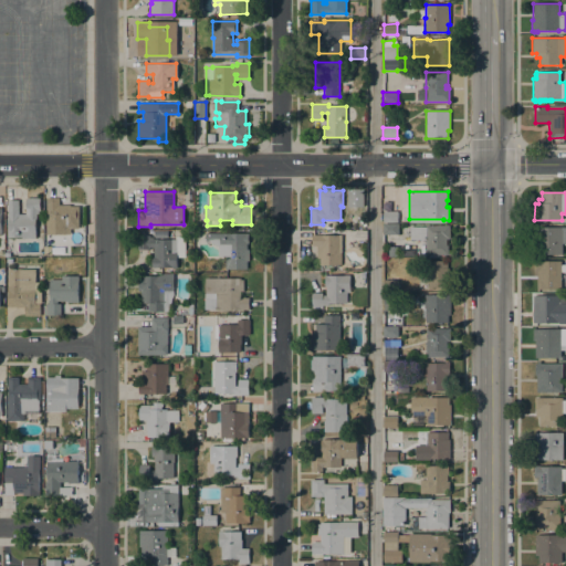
[(40,198),(40,210),(38,210),(38,213),(37,213),(37,219),(35,219),(35,238),(21,238),(21,237),(7,238),(7,231),(8,231),(8,217),(7,200),(18,200),(18,215),(25,213),(25,198),(40,198)]
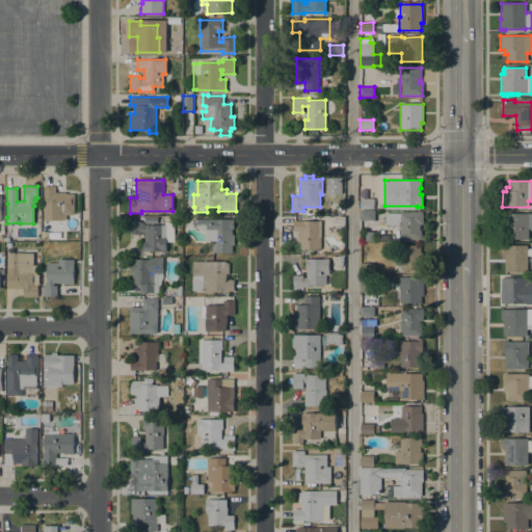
[(74,214),(62,214),(62,220),(44,220),(44,186),(55,186),(55,192),(65,192),(65,193),(74,193),(74,214)]
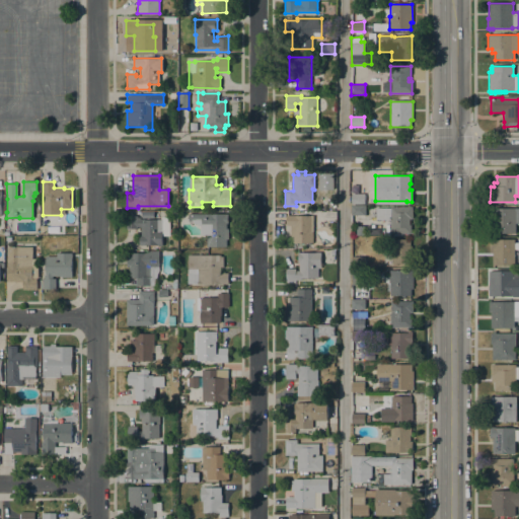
[(364,194),(364,204),(352,204),(352,194),(364,194)]
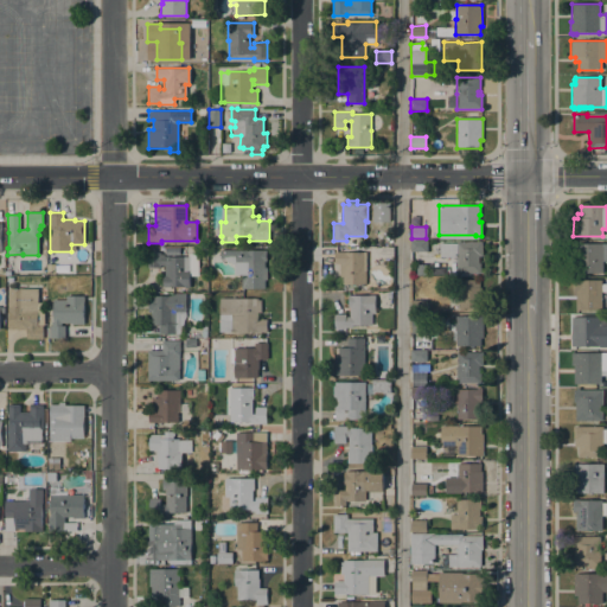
[(427,241),(427,251),(410,251),(410,241),(427,241)]
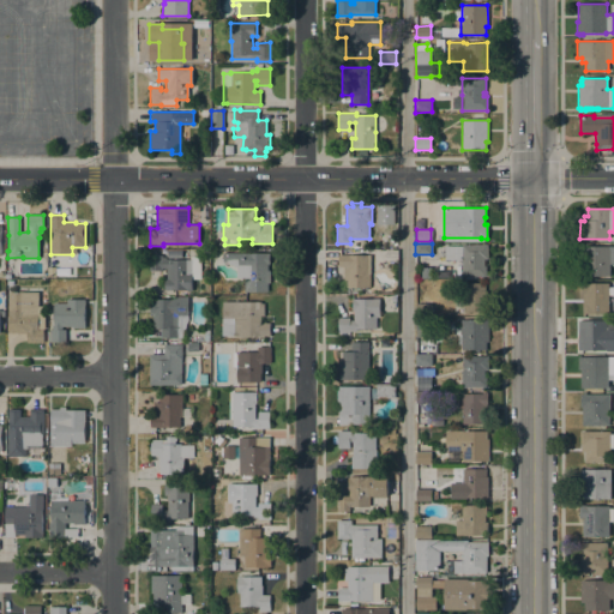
[(444,246),(462,246),(462,245),(488,245),(488,259),(486,259),(486,276),(462,276),(462,271),(458,271),(458,266),(461,266),(461,260),(444,260),(444,246)]
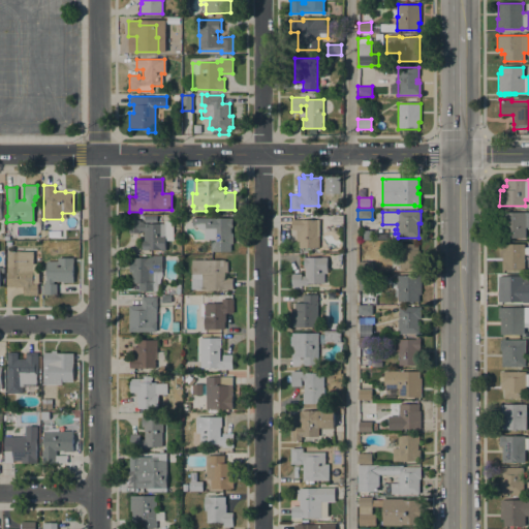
[(528,212),(528,227),(525,227),(525,238),(501,238),(501,222),(499,222),(499,212),(528,212)]
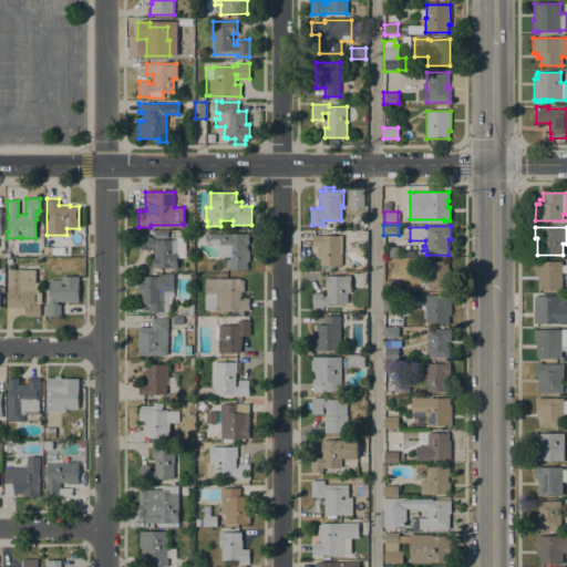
[(240,234),(240,243),(247,243),(247,249),(249,249),(249,261),(247,261),(247,270),(226,270),(226,256),(219,256),(219,244),(222,244),(222,234),(240,234)]
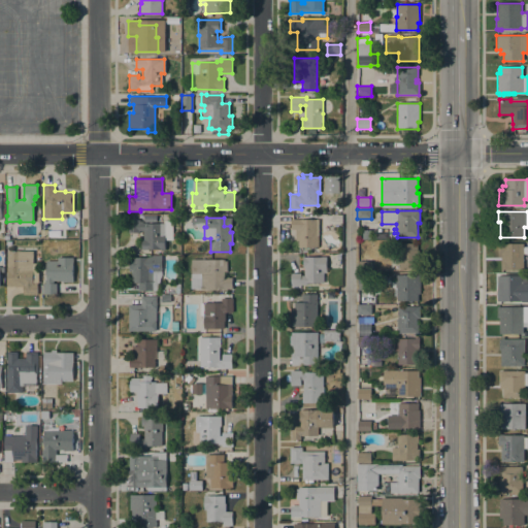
[(319,220),(319,248),(298,248),(298,240),(296,240),(296,229),(291,229),(291,219),(319,220)]
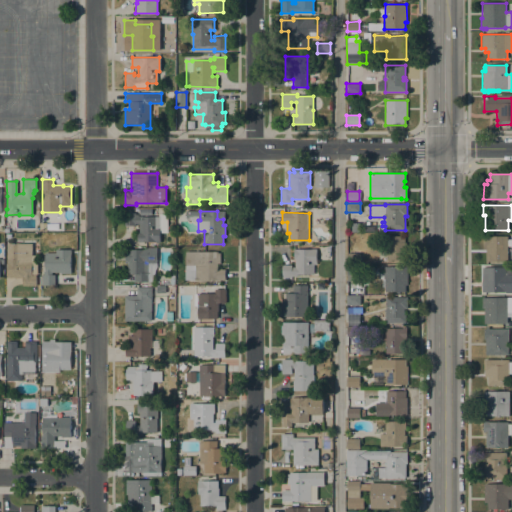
[(155,242),(137,242),(137,232),(139,232),(139,224),(135,224),(135,226),(125,226),(125,213),(135,213),(135,214),(138,214),(138,216),(142,216),(142,217),(159,217),(159,214),(167,214),(167,233),(160,233),(160,242),(155,242)]
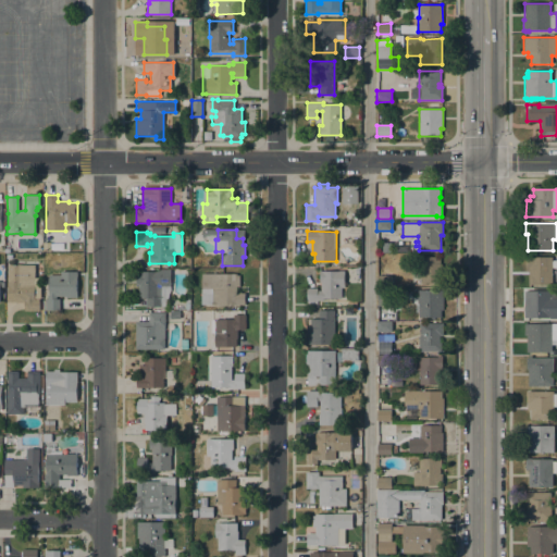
[(392,243),(392,252),(382,252),(382,243),(392,243)]
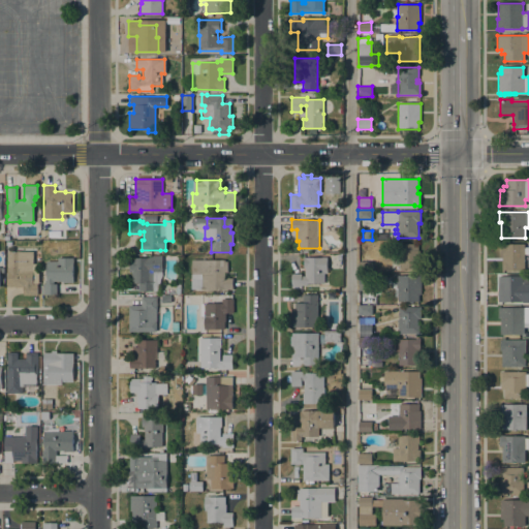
[(419,269),(399,269),(399,256),(398,256),(398,244),(417,244),(417,251),(419,251),(419,269)]
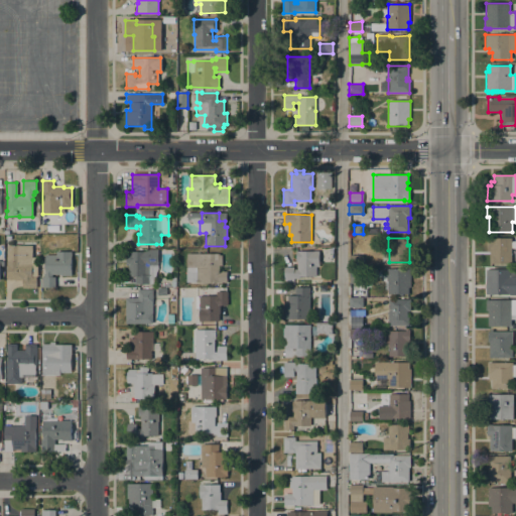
[(511,263),(490,263),(490,248),(487,248),(487,238),(511,238),(511,263)]
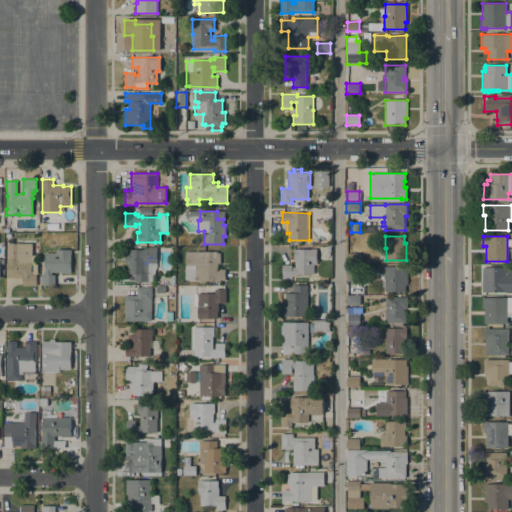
[(36,286),(22,285),(22,277),(6,277),(6,243),(32,243),(32,255),(36,255),(36,261),(37,261),(37,274),(36,274),(36,286)]
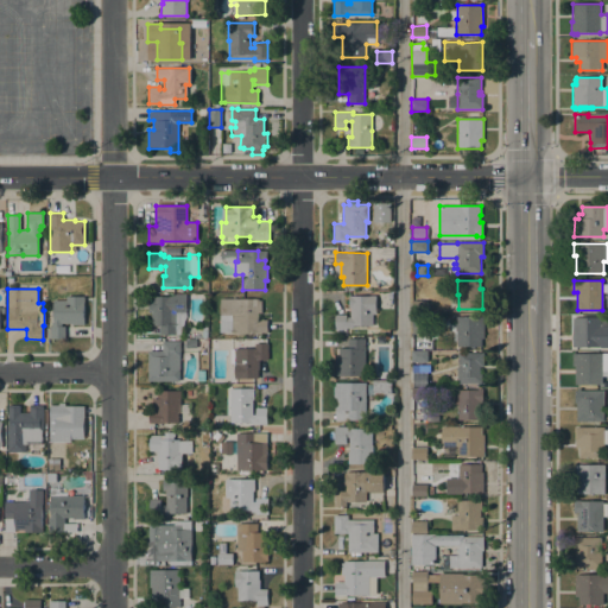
[(178,335),(159,335),(159,325),(152,325),(152,310),(149,310),(149,297),(172,297),(172,295),(185,295),(187,312),(178,312),(178,335)]
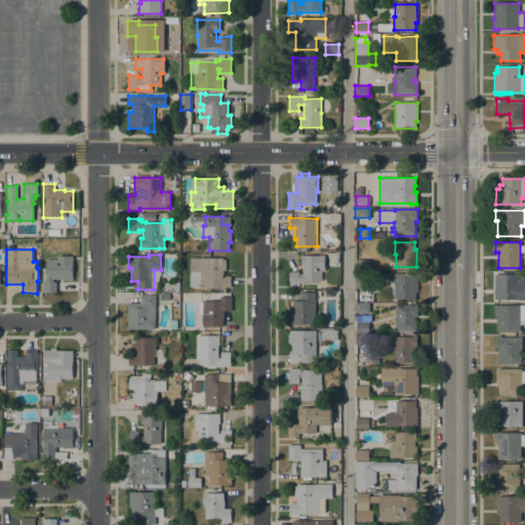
[(73,280),(62,280),(62,279),(56,279),(56,292),(42,292),(42,282),(44,282),(44,278),(45,278),(46,259),(57,259),(57,255),(73,255),(73,280)]
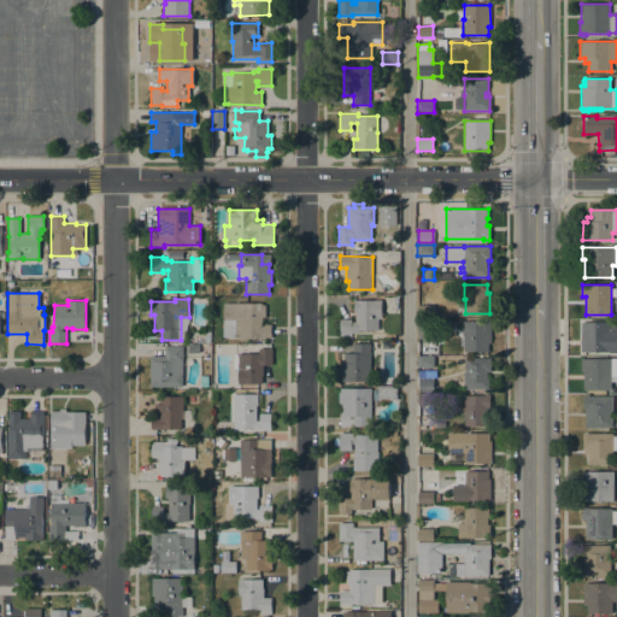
[(382,300),(382,318),(378,318),(378,331),(358,330),(358,333),(351,333),(351,335),(340,335),(340,319),(352,319),(351,322),(356,322),(356,312),(354,312),(354,300),(382,300)]
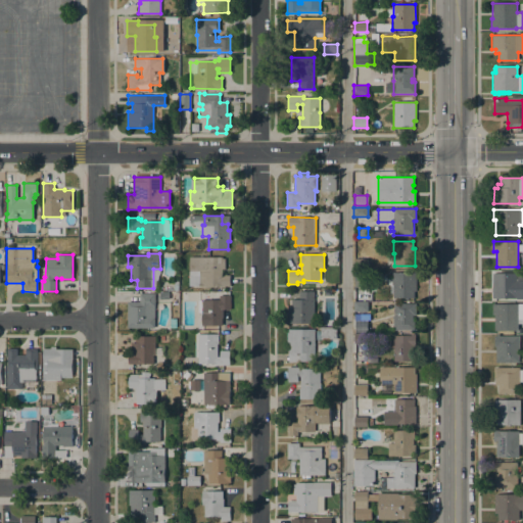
[(189,286),(190,256),(223,257),(223,258),(225,258),(225,269),(222,269),(222,275),(230,275),(230,286),(189,286)]
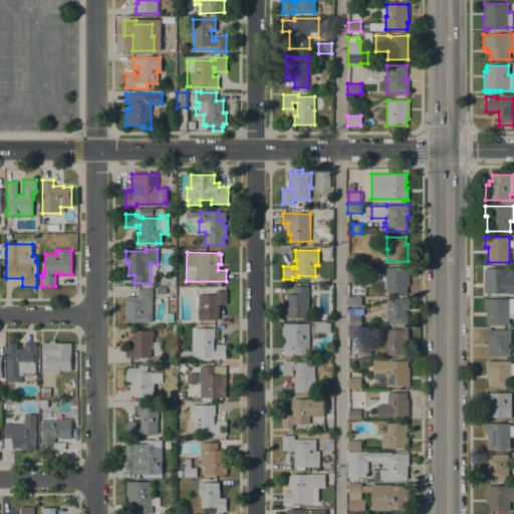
[(360,254),(360,264),(348,264),(348,254),(360,254)]
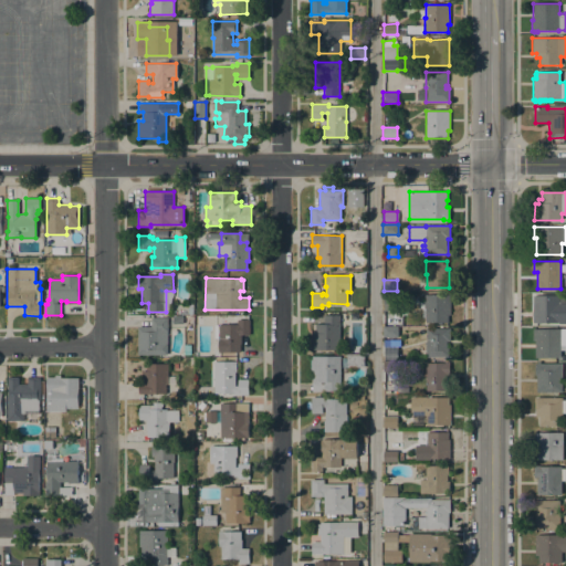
[(384,293),(397,293),(397,311),(384,311),(384,293)]
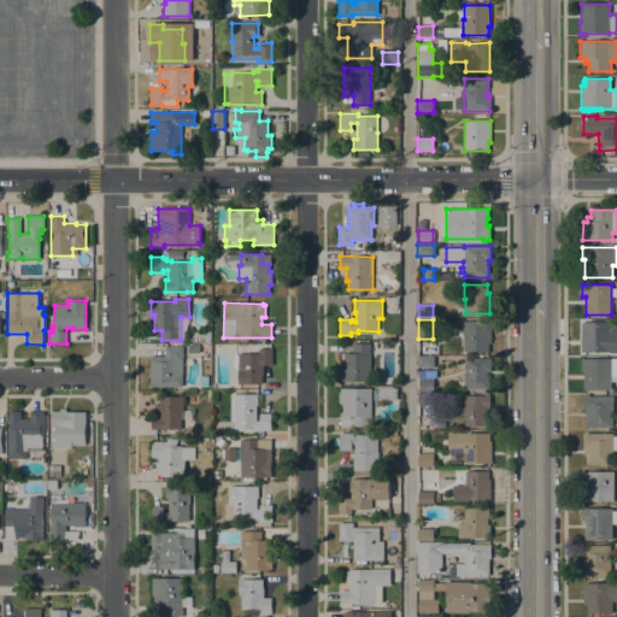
[(491,321),(491,344),(488,344),(488,351),(464,351),(464,336),(462,336),(462,321),(491,321)]
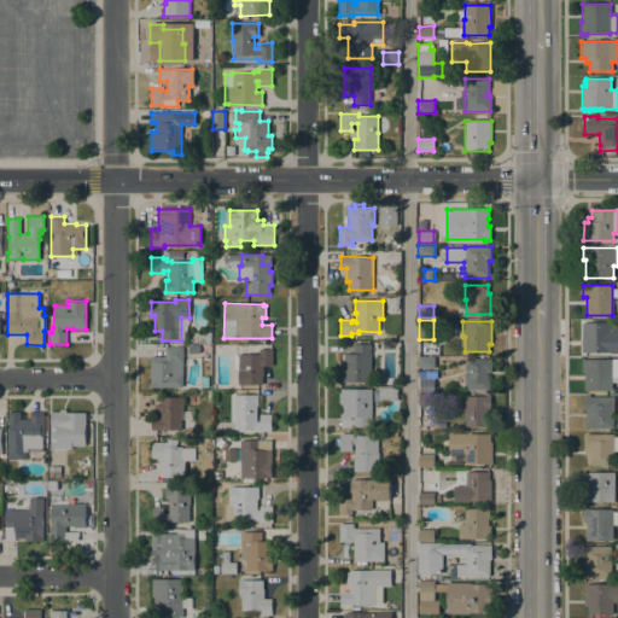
[(582,322),(617,322),(617,353),(582,353),(582,322)]
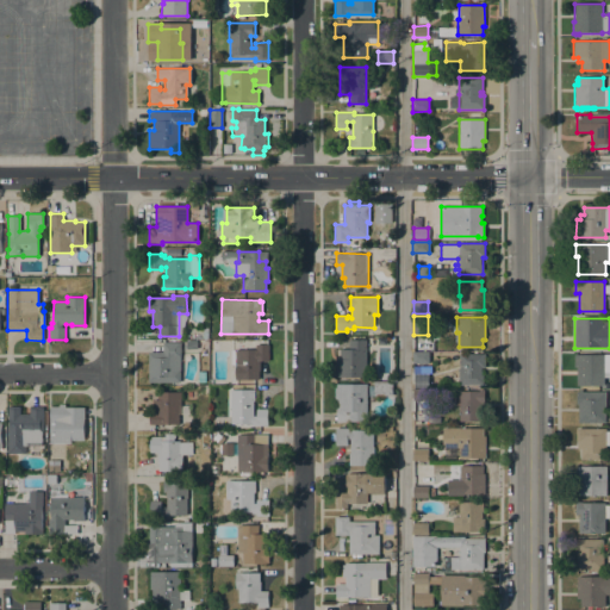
[(203,327),(203,338),(188,340),(187,328),(203,327)]
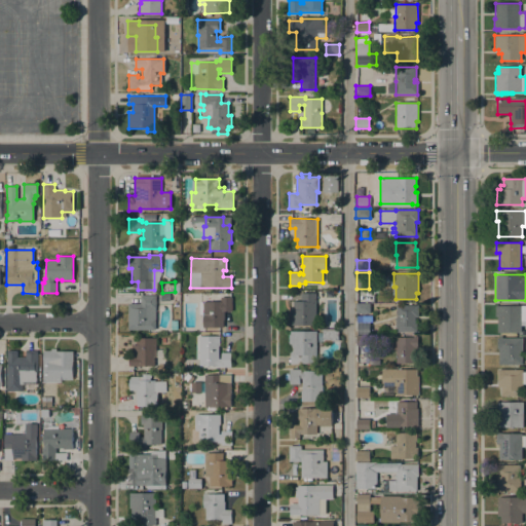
[(170,293),(171,301),(160,301),(160,294),(170,293)]
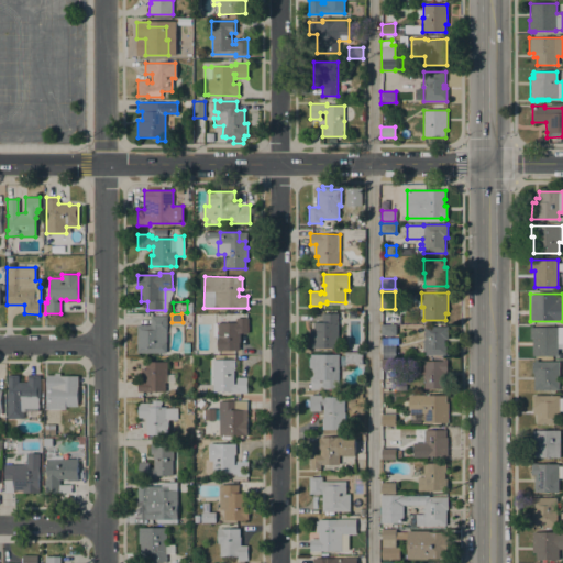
[(338,349),(310,349),(309,332),(313,332),(313,322),(322,322),(322,313),(338,313),(338,349)]
